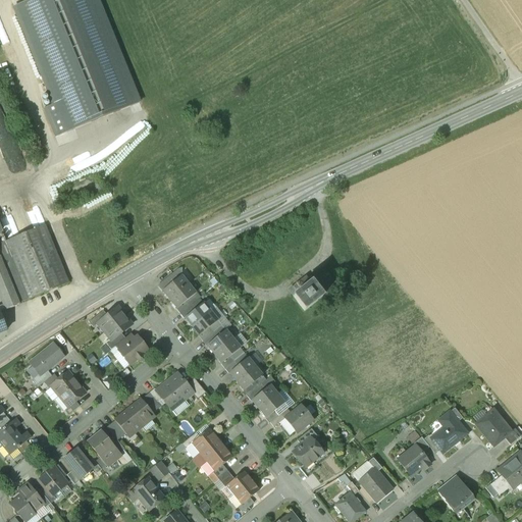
[(139,103),(97,0),(33,0),(14,8),(54,105),(43,109),(55,138),(139,103)]
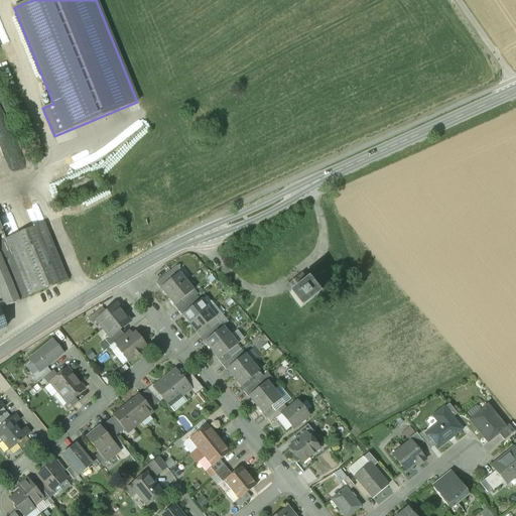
[(0,115),(0,144),(2,149),(10,146),(7,137),(8,137),(0,115)]
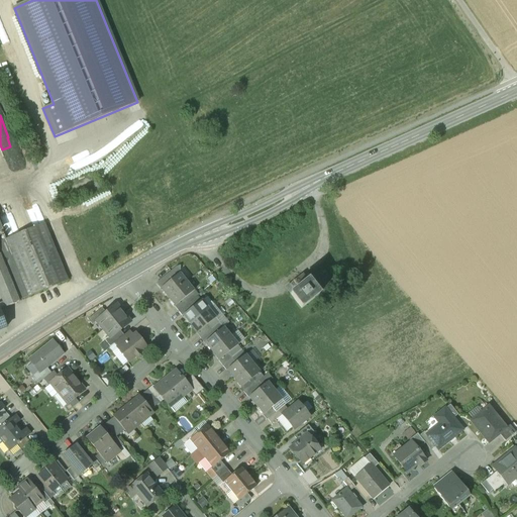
[(44,224),(6,239),(12,255),(29,296),(68,281),(44,224)]
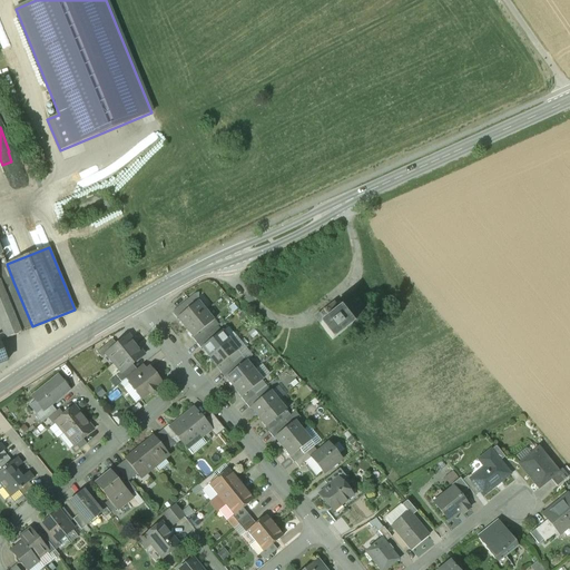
[(7,264),(0,266),(0,283),(1,286),(13,282),(7,264)]
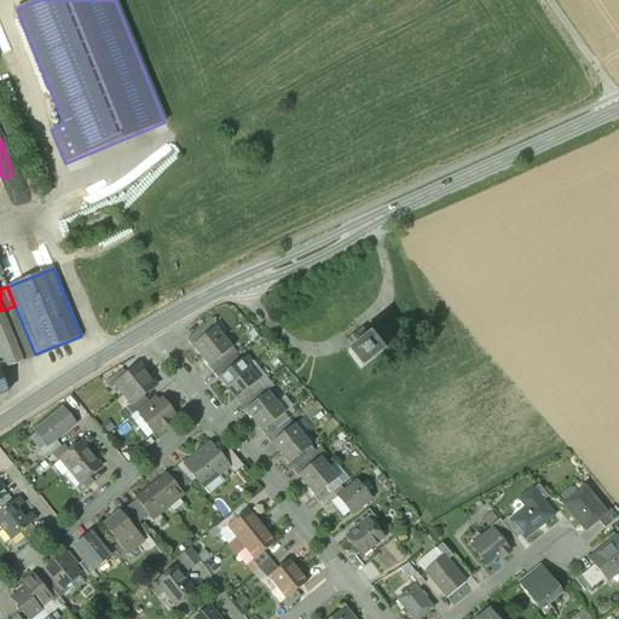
[(35,354),(15,306),(1,311),(18,352),(22,360),(35,354)]
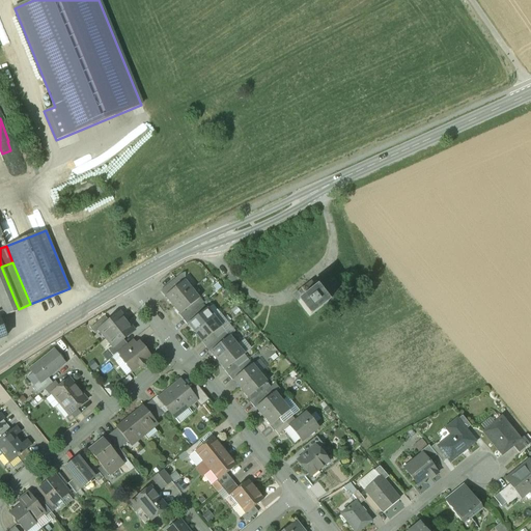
[(0,298),(3,306),(16,302),(1,267),(0,263),(0,298)]
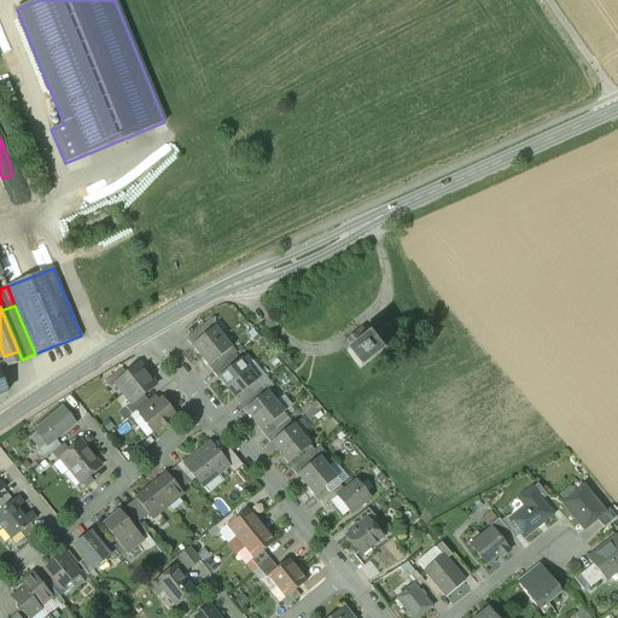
[(215,319),(211,321),(198,331),(203,337),(214,327),(215,327),(215,319)]
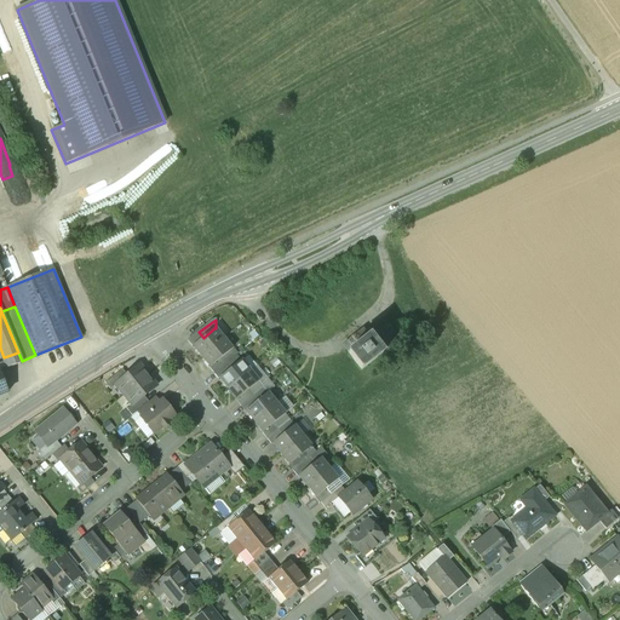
[(204,338),(193,346),(201,357),(223,339),(216,328),(214,328),(204,338)]
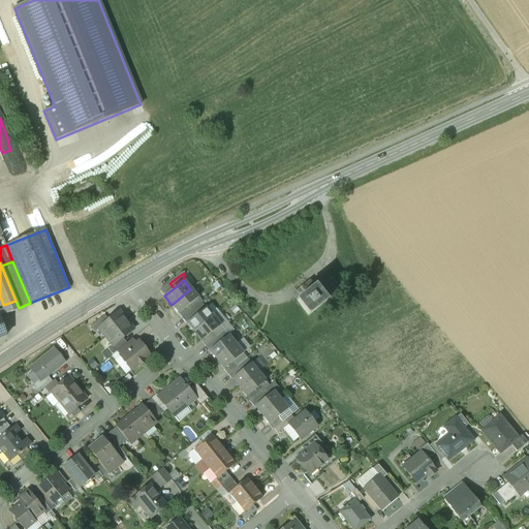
[(169,283),(160,291),(164,297),(164,296),(174,288),(169,283)]
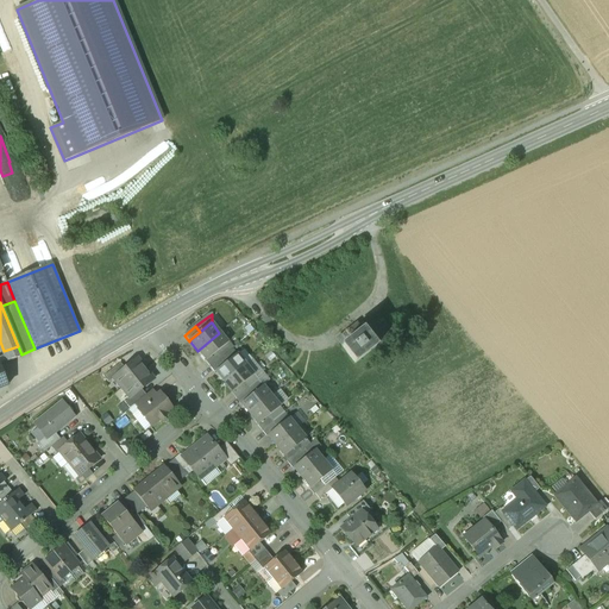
[(362,330),(341,346),(356,365),(376,349),(362,330)]
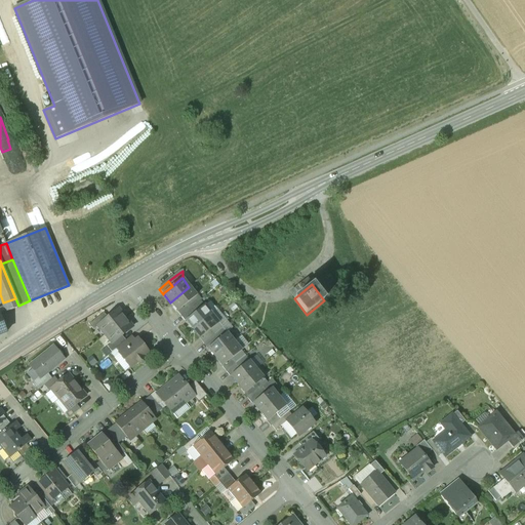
[(189,287),(170,303),(177,311),(197,296),(189,287)]
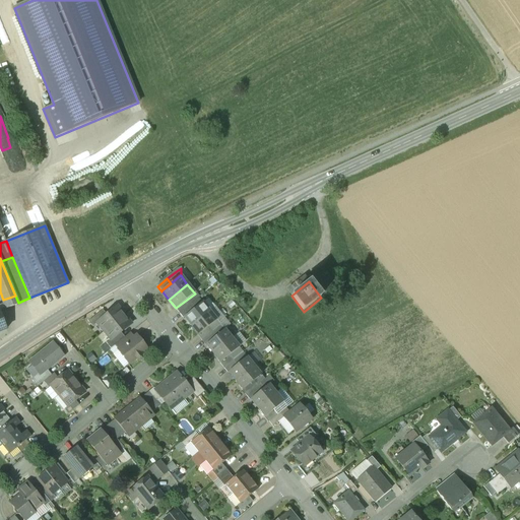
[(195,294),(176,308),(175,309),(179,314),(198,298),(195,294)]
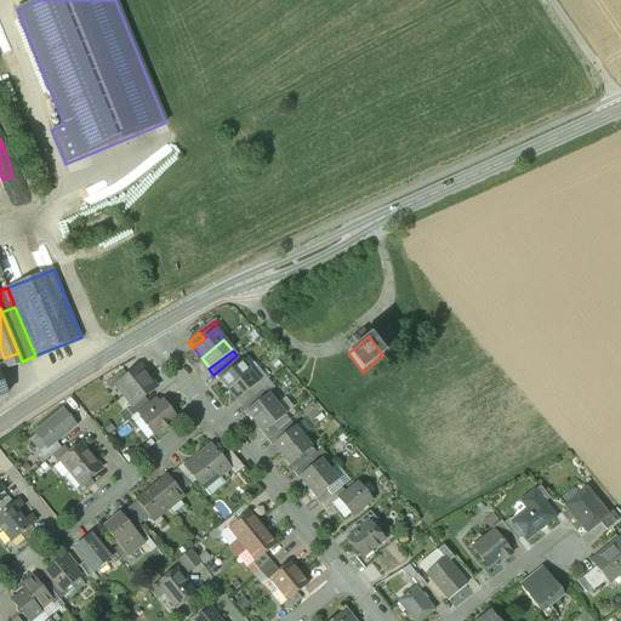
[(18,353),(4,358),(9,369),(22,364),(22,362),(18,353)]
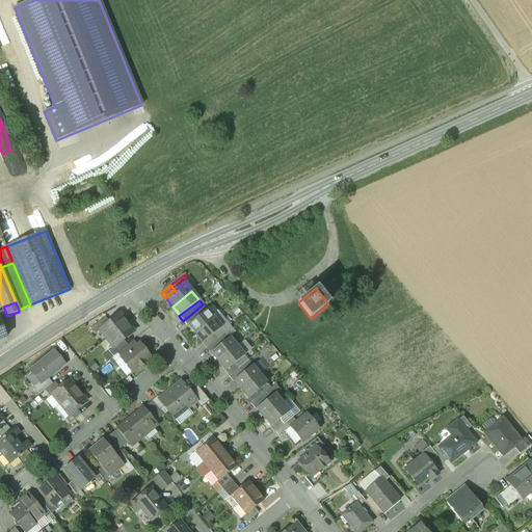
[(203,304),(183,321),(187,326),(188,325),(207,310),(203,304)]
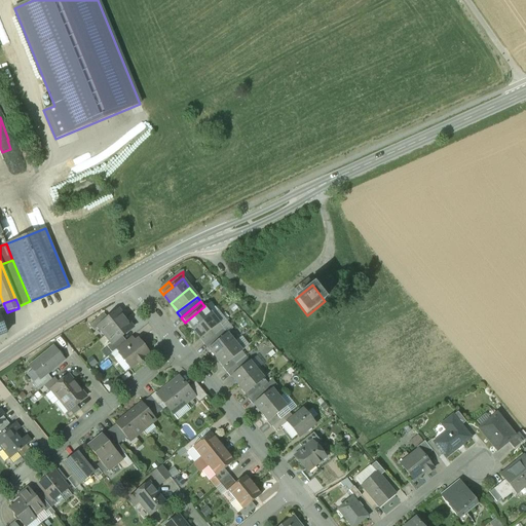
[(212,315),(204,306),(186,322),(193,330),(212,315)]
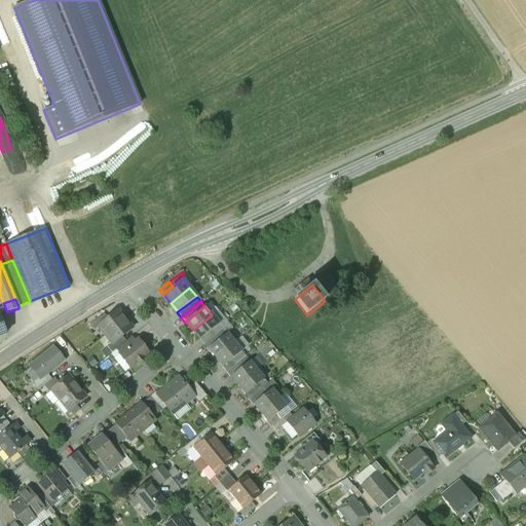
[(108,318),(98,327),(98,328),(105,336),(125,320),(118,310),(108,318)]
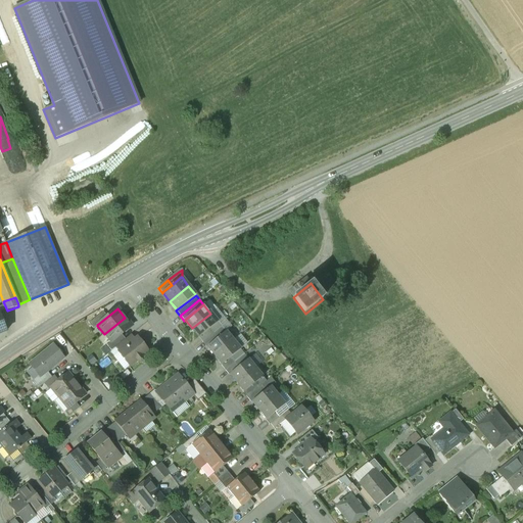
[(218,308),(210,314),(218,322),(222,327),(228,322),(218,308)]
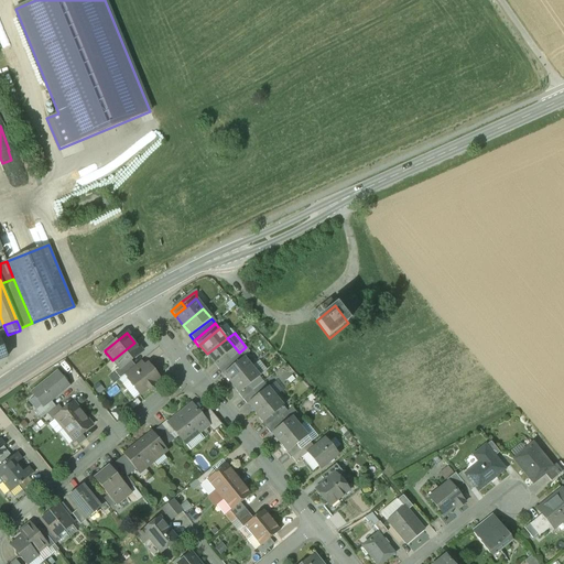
[(111,337),(96,349),(100,355),(105,351),(105,350),(116,342),(111,337)]
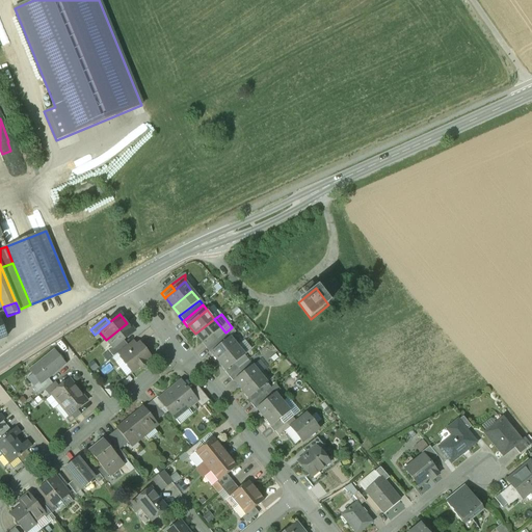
[(221,327),(214,319),(195,334),(203,343),(221,327)]
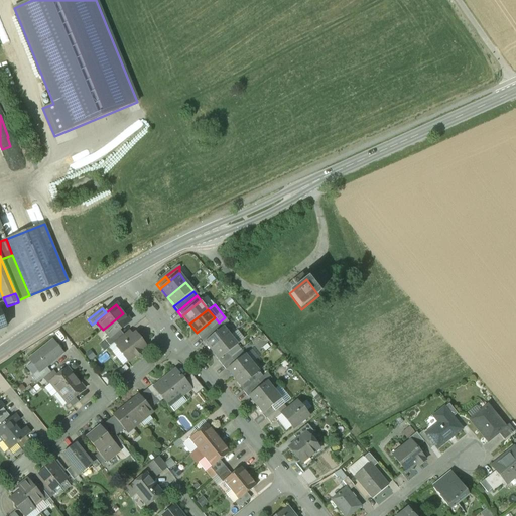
[(123,313),(103,330),(110,338),(110,339),(120,331),(130,321),(123,313)]
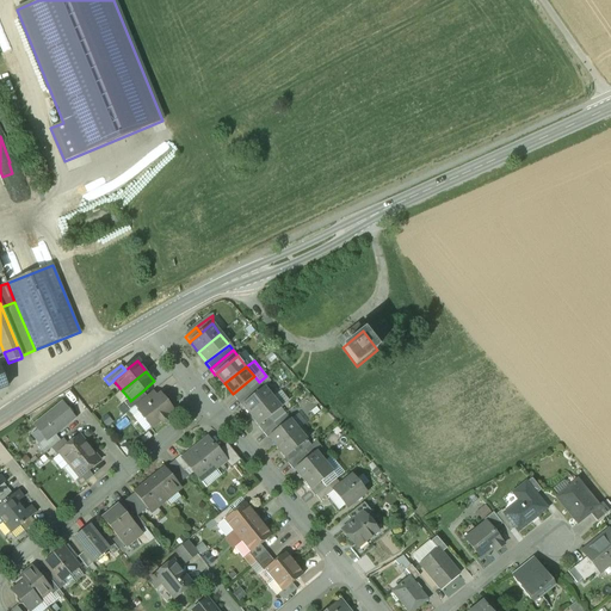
[(254,376),(233,394),(232,395),(236,401),(259,382),(254,376)]
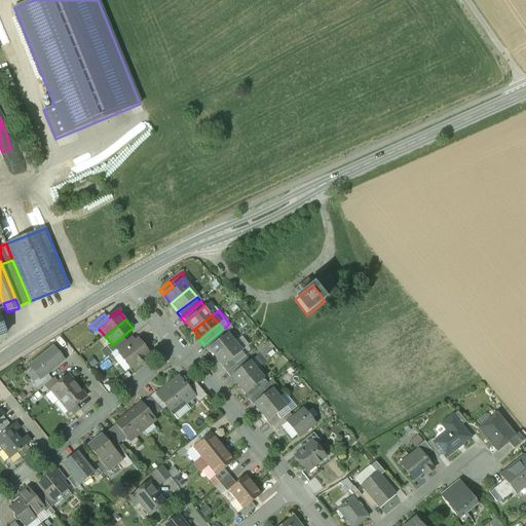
[(227,334),(223,329),(203,345),(208,350),(209,349),(227,334)]
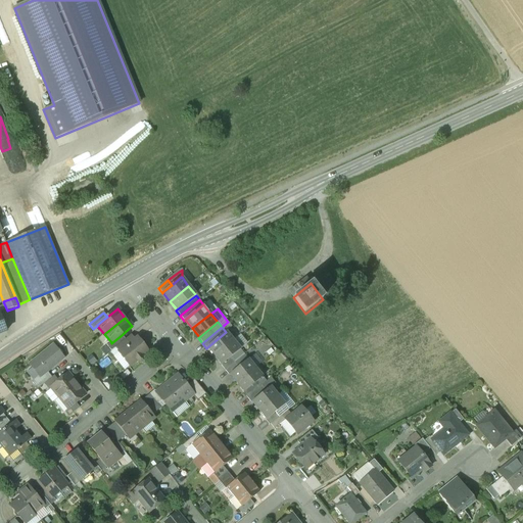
[(233,341),(226,332),(207,347),(215,355),(233,341)]
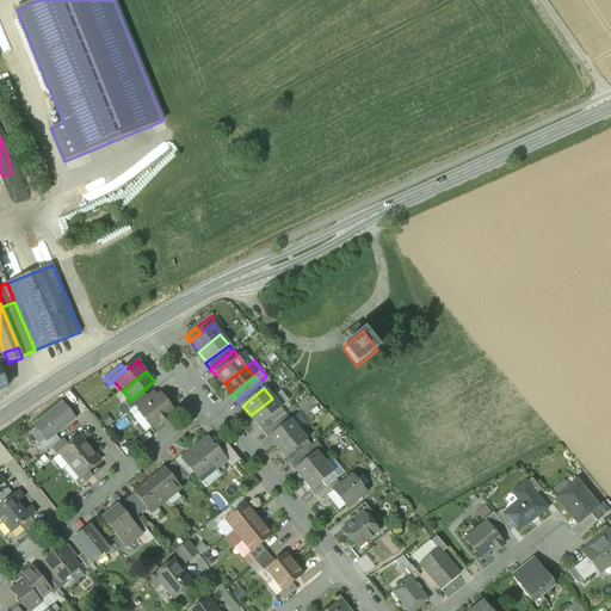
[(142,392),(130,401),(130,400),(124,405),(130,411),(135,406),(146,397),(147,396),(142,392)]
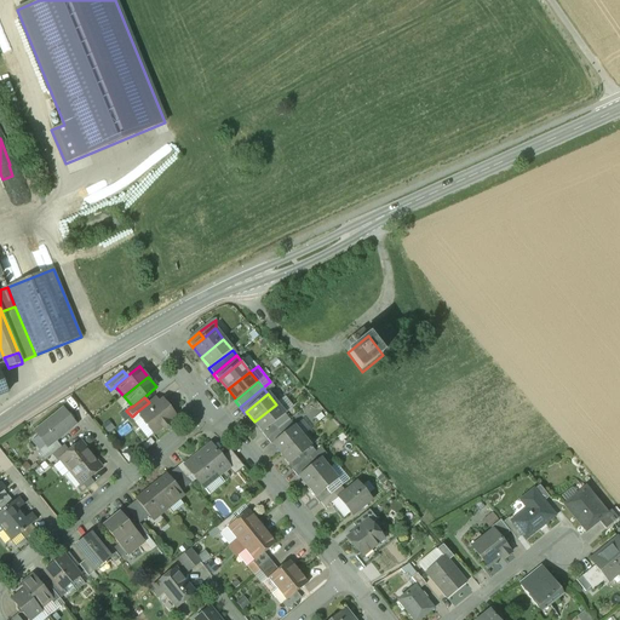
[(285,397),(276,405),(285,414),(293,408),(285,397)]
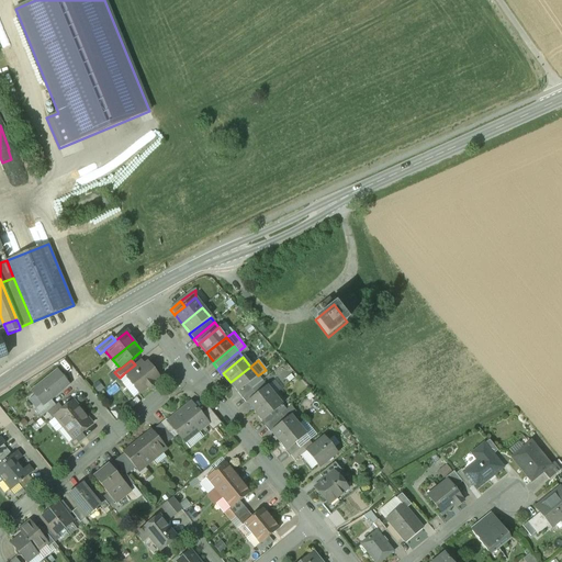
[(138,370),(139,370),(128,379),(139,393),(147,388),(148,389),(154,384),(153,383),(159,378),(147,364),(142,370),(141,369),(138,370)]
